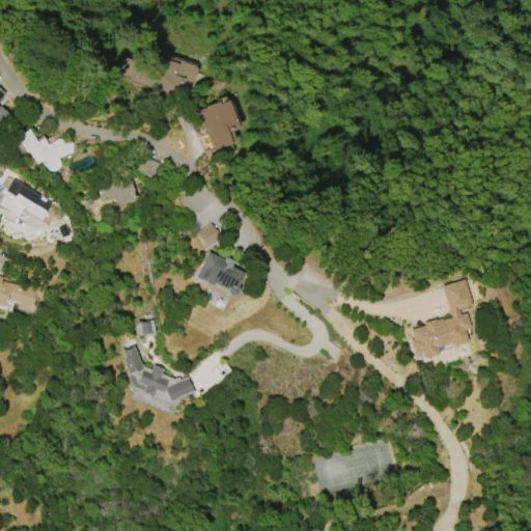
[(197,66),(160,53),(154,70),(136,63),(131,80),(177,96),(184,79),(192,82),(197,66)]
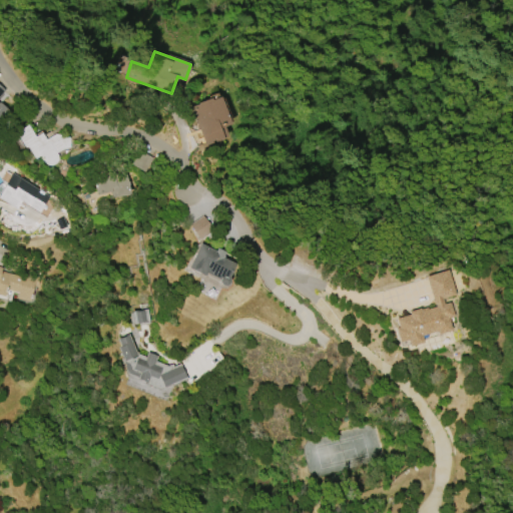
[(0,86),(4,90),(0,94),(0,102),(9,111),(0,121),(0,86)]
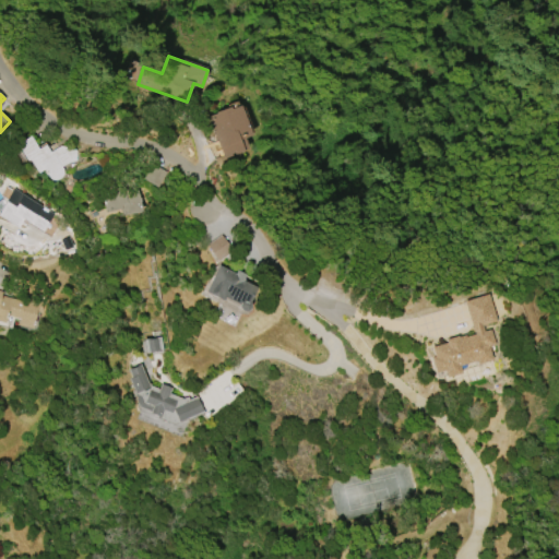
[(238,105),(250,135),(244,139),(247,149),(222,158),(205,117),(215,113),(215,111),(228,106),(229,108),(238,105)]
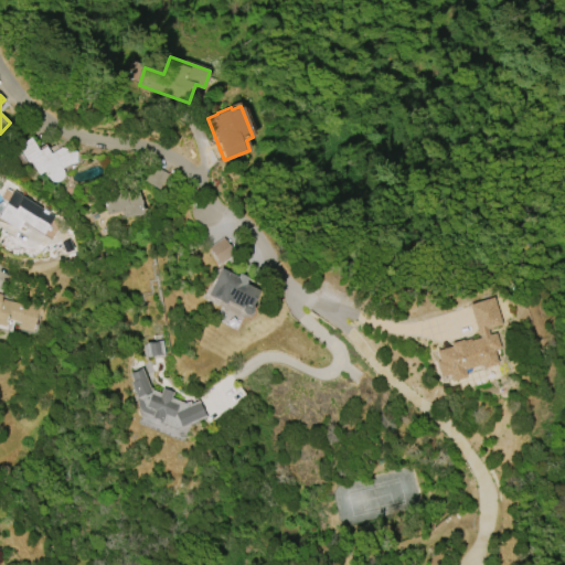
[(17,147),(30,138),(39,151),(45,147),(50,155),(61,147),(76,152),(75,162),(68,167),(67,164),(61,169),(63,171),(63,172),(63,174),(63,176),(62,177),(62,178),(61,179),(60,180),(59,181),(57,181),(56,182),(55,182),(54,182),(53,182),(52,182),(51,181),(50,181),(43,172),(38,174),(30,161),(27,162),(17,147)]
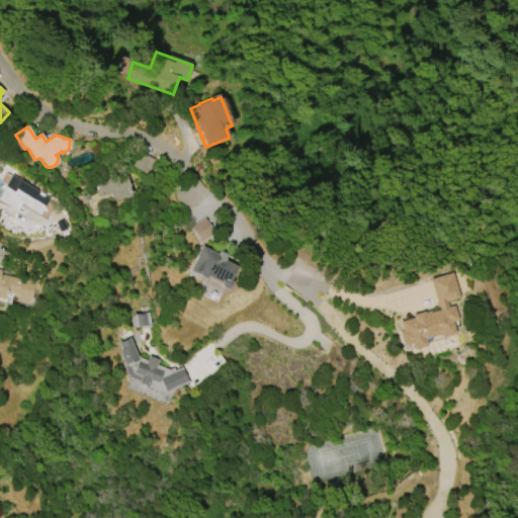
[(154,160),(146,173),(133,165),(141,152),(154,160)]
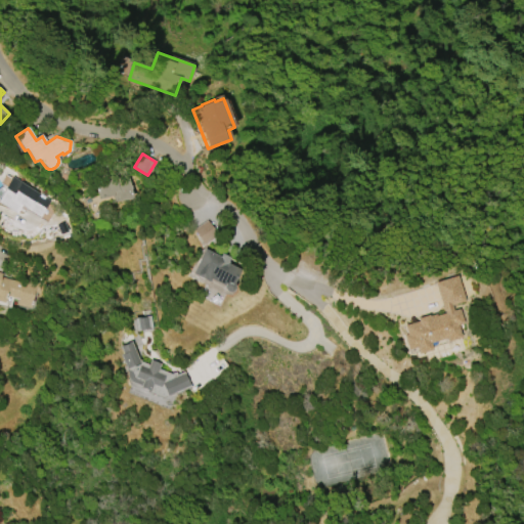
[(15,211),(0,201),(0,195),(12,177),(28,186),(27,187),(35,192),(36,191),(50,201),(40,217),(19,205),(15,211)]
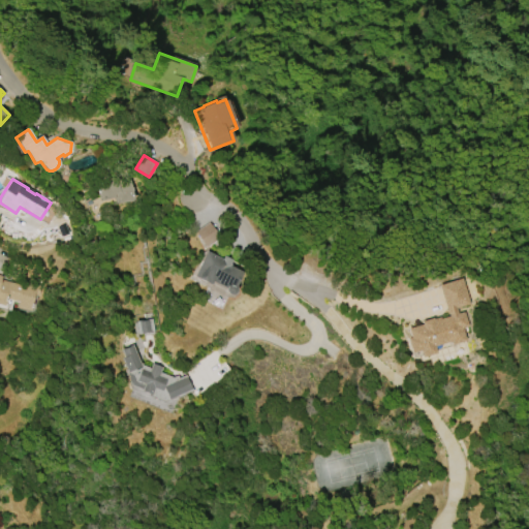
[(134,200),(114,204),(113,197),(98,200),(95,182),(117,179),(117,182),(130,180),(134,200)]
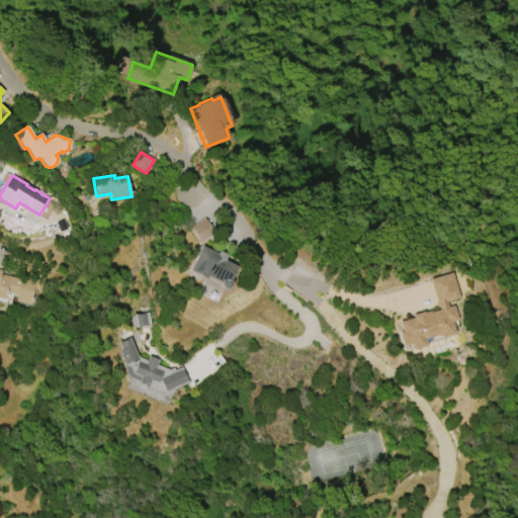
[(214,233),(200,242),(190,227),(204,218),(214,233)]
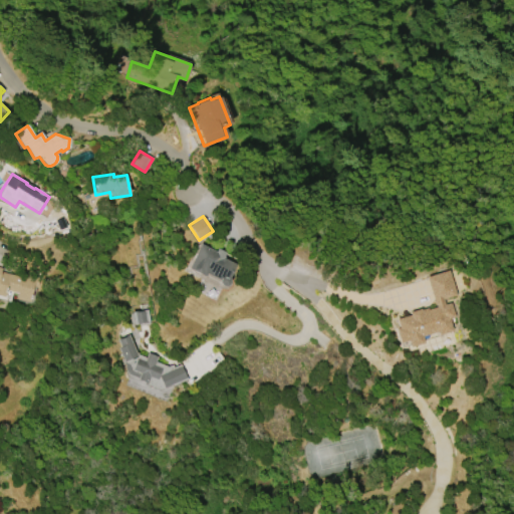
[(188,268),(200,244),(215,252),(217,249),(225,253),(222,258),(234,265),(228,278),(229,279),(228,283),(225,286),(221,286),(218,283),(218,280),(206,273),(204,276),(188,268)]
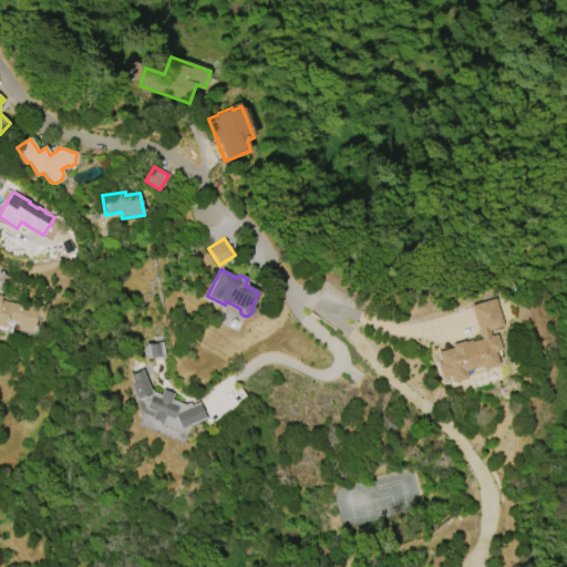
[(0,295),(2,296),(1,299),(10,301),(10,302),(23,306),(24,299),(40,303),(39,307),(43,308),(41,317),(37,316),(32,332),(18,329),(20,322),(7,319),(4,327),(0,326),(0,295)]
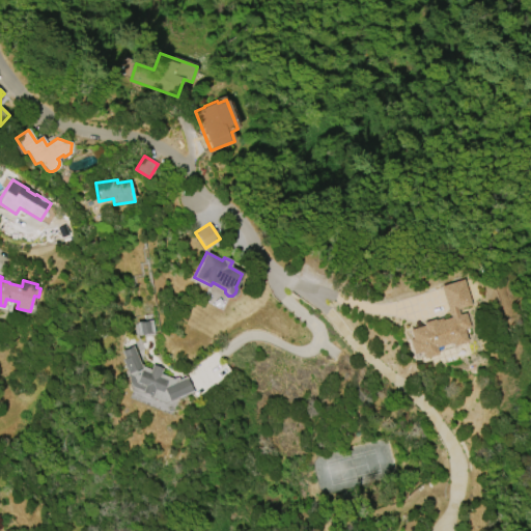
[(441,285),(449,317),(407,329),(413,354),(420,353),(422,359),(438,355),(436,350),(467,340),(464,329),(469,328),(465,309),(472,307),(464,279),(441,285)]
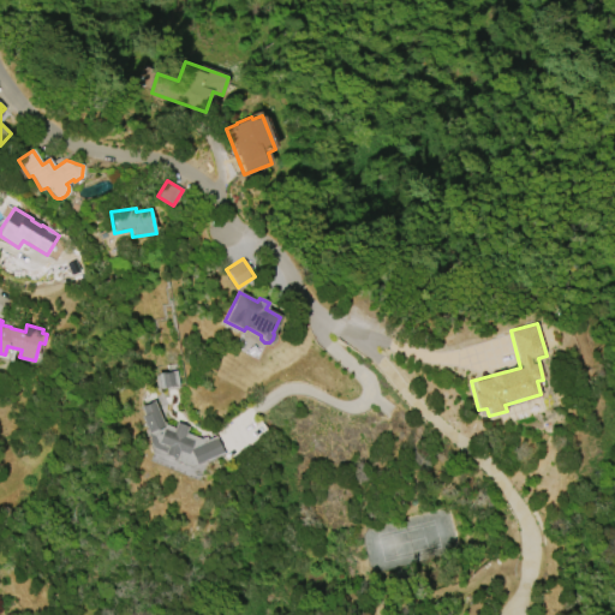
[(157,388),(155,374),(167,372),(166,364),(174,363),(177,386),(177,387),(165,389),(165,387),(157,388)]
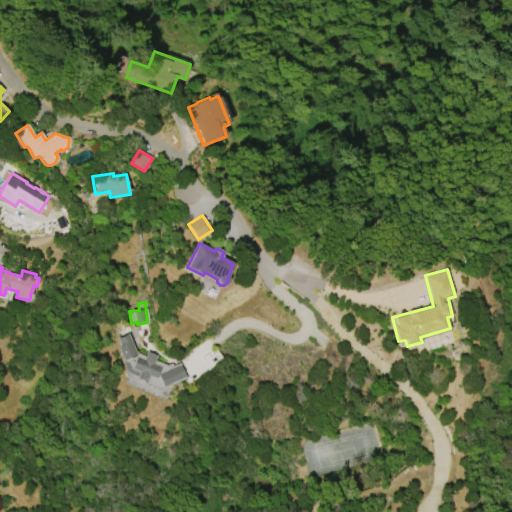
[(147,351),(156,355),(154,360),(167,365),(171,363),(172,366),(179,363),(186,377),(171,384),(170,382),(158,387),(135,379),(136,377),(126,373),(122,364),(123,364),(116,347),(118,345),(115,338),(128,333),(136,352),(145,356),(147,351)]
